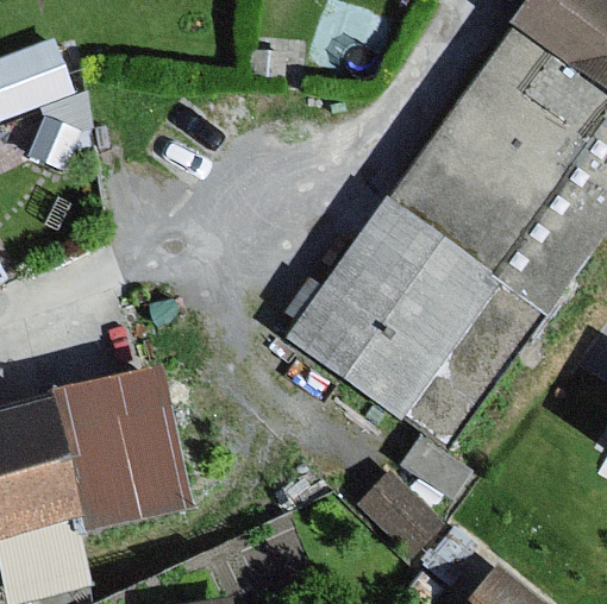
[(530,0),(507,32),(606,101),(606,0),(530,0)]
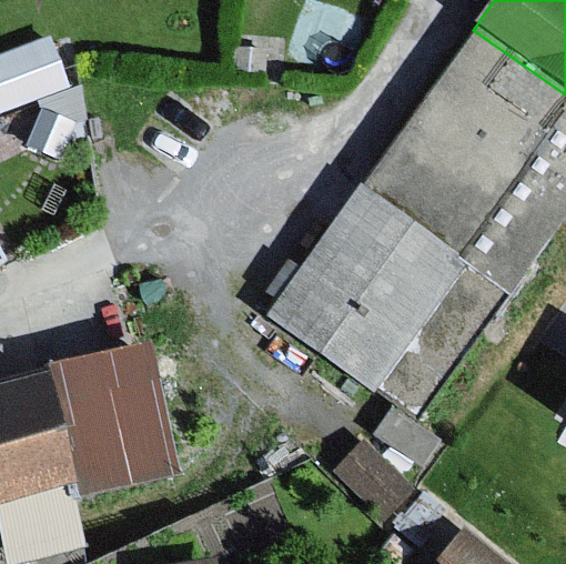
[(565,94),(473,30),(362,185),(511,292),(565,212),(565,94)]
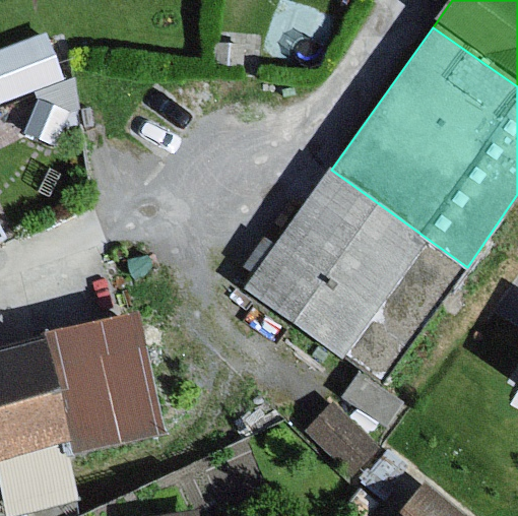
[(47,31),(0,48),(0,102),(65,78),(47,31)]
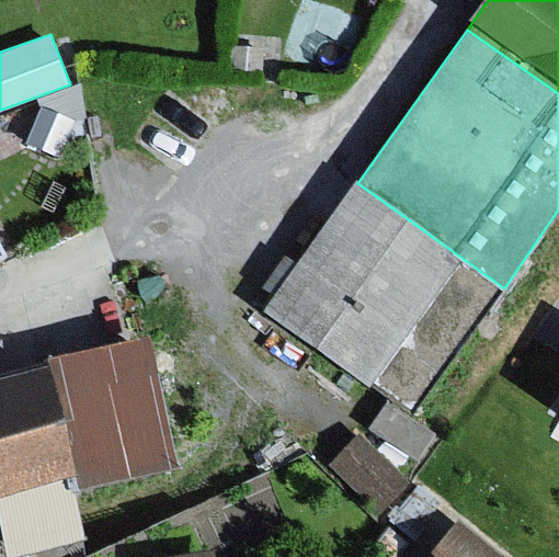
[(75,121),(41,106),(26,144),(59,157),(75,121)]
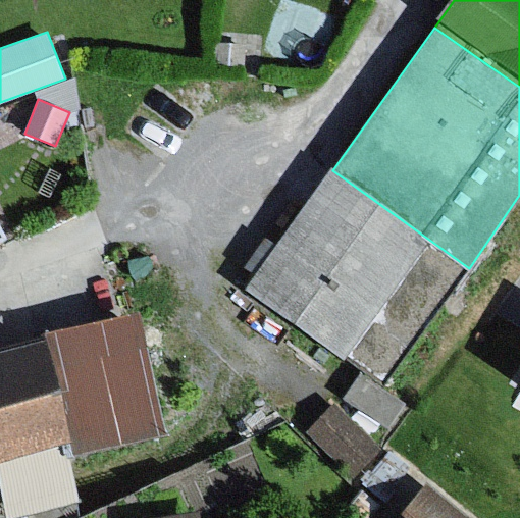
[(469,268),(332,170),(247,291),(382,387),(469,268)]
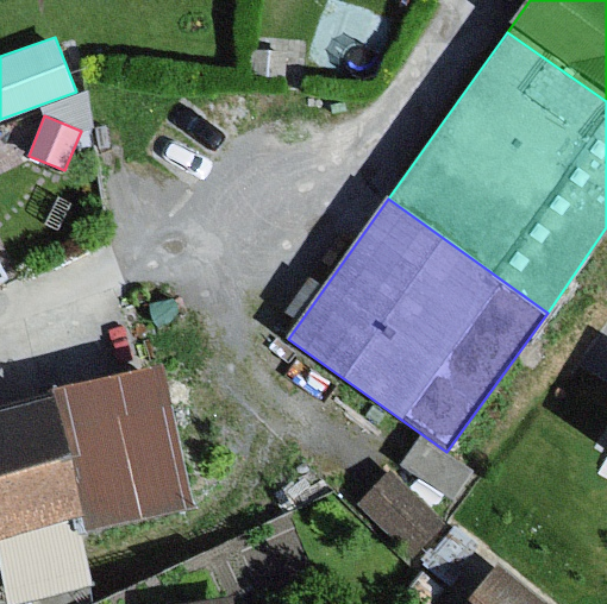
[(47,392),(49,406),(76,526),(80,541),(195,514),(160,365),(47,392)]
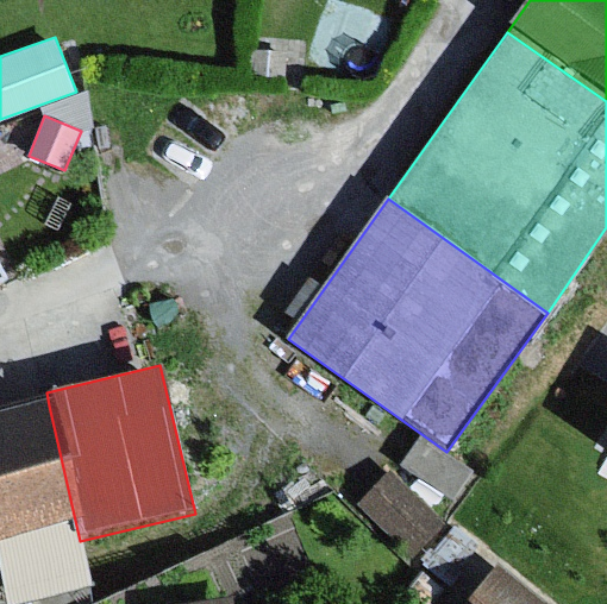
[(0,541),(76,526),(49,406),(0,415),(0,541)]
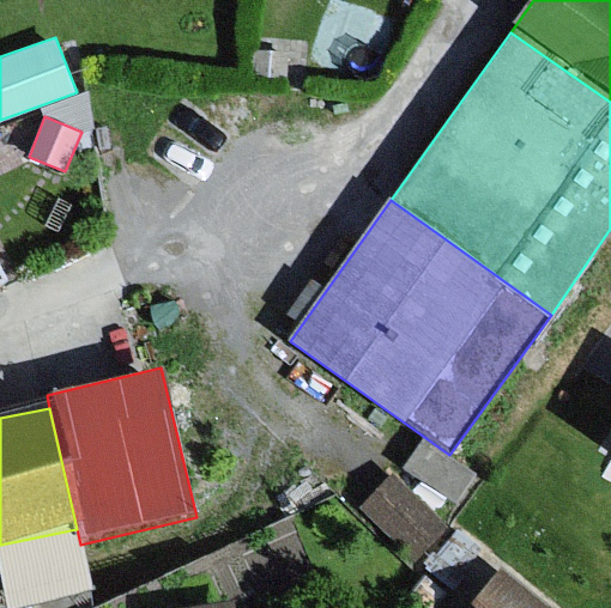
[(421,441),(401,468),(455,504),(475,476),(421,441)]
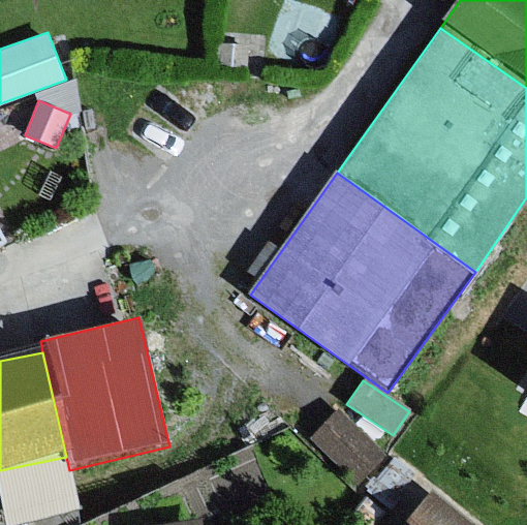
[(338,410),(311,437),(359,483),(384,455),(338,410)]
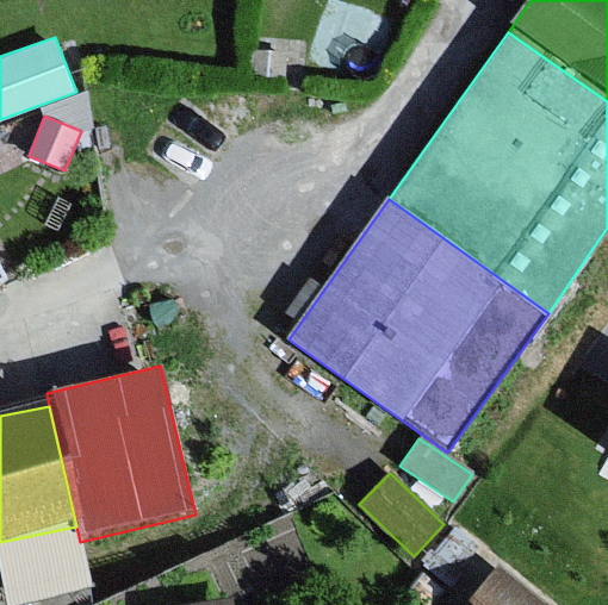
[(80,542),(76,526),(0,542),(0,574),(6,604),(13,604),(90,588),(80,542)]
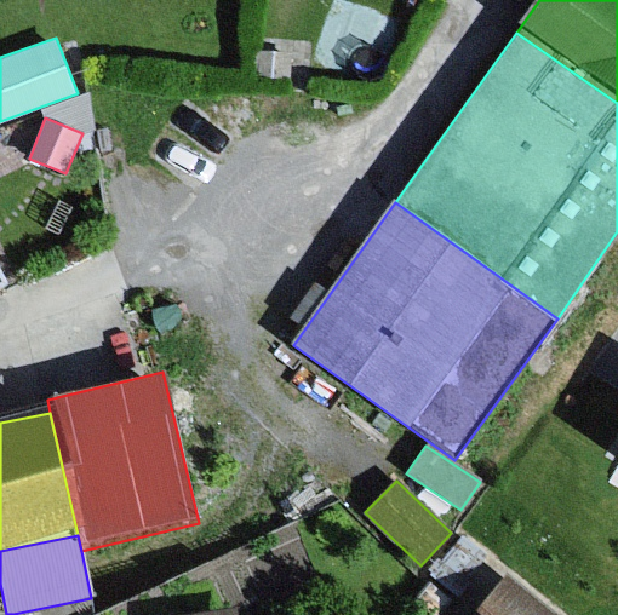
[(551,614),(504,578),(474,614),(551,614)]
